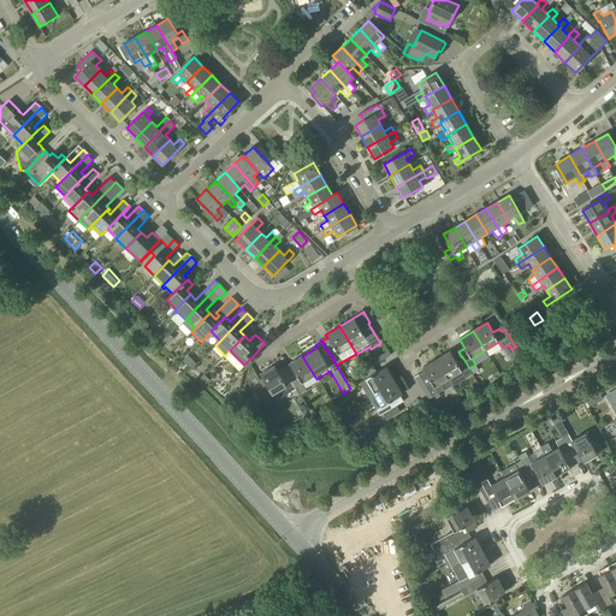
[(388,351),(377,357),(379,361),(390,355),(388,351)]
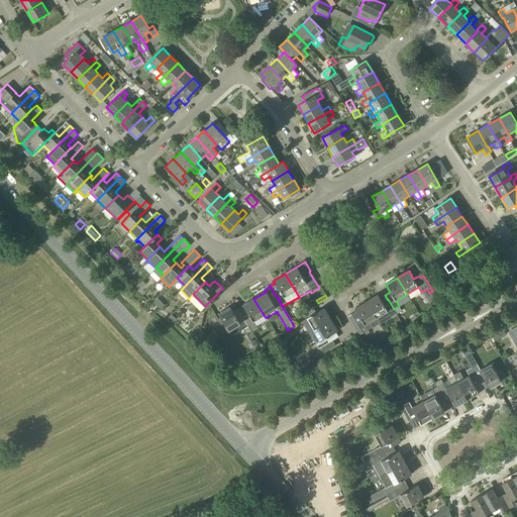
[(388,300),(387,299),(383,302),(378,295),(367,302),(377,318),(388,311),(391,317),(396,313),(394,309),(388,299),(388,300)]
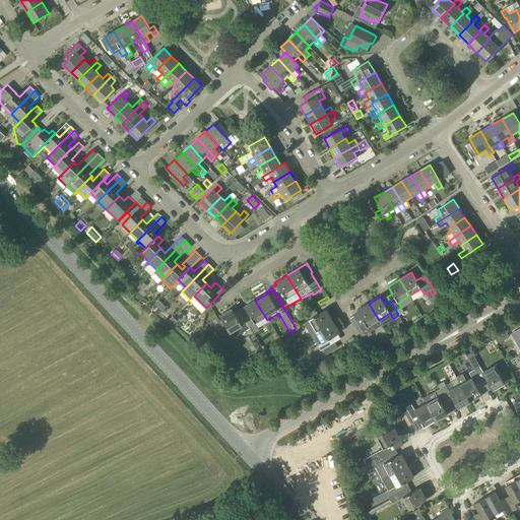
[(257,326),(267,320),(255,301),(246,307),(245,307),(241,309),(246,317),(245,317),(251,327),(250,327),(254,334),(260,330),(257,326)]
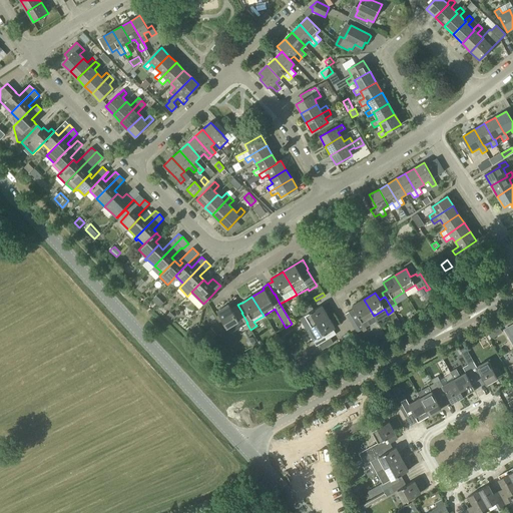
[(357,314),(352,317),(360,331),(370,325),(367,320),(374,316),(364,300),(353,306),(357,314)]
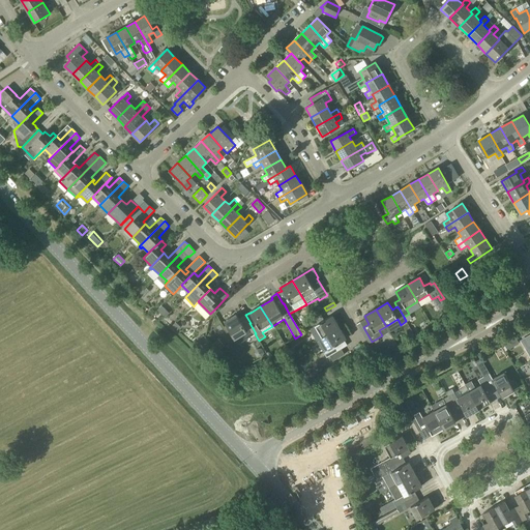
[(251,323),(245,315),(243,316),(246,319),(241,322),(236,314),(225,321),(232,333),(230,334),(235,343),(240,344),(249,337),(255,333),(256,333),(249,323),(251,323)]
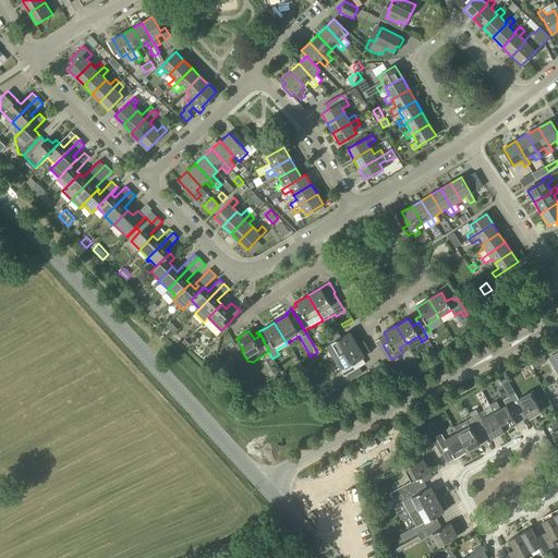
[(338,331),(323,340),(326,347),(329,344),(337,356),(358,344),(350,332),(341,337),(338,331)]
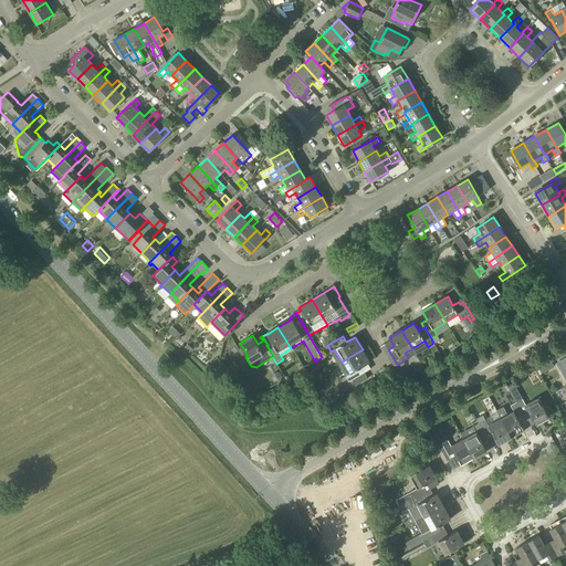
[(342,362),(337,364),(341,369),(348,383),(352,388),(357,385),(367,378),(364,373),(370,369),(367,364),(369,362),(363,349),(342,362)]
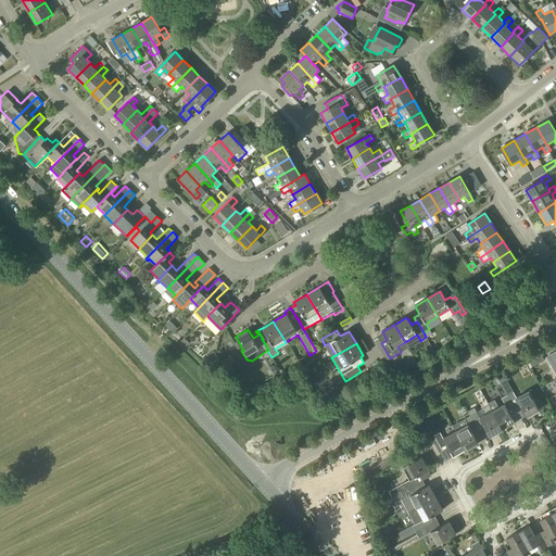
[(228,356),(223,359),(229,368),(235,365),(228,356)]
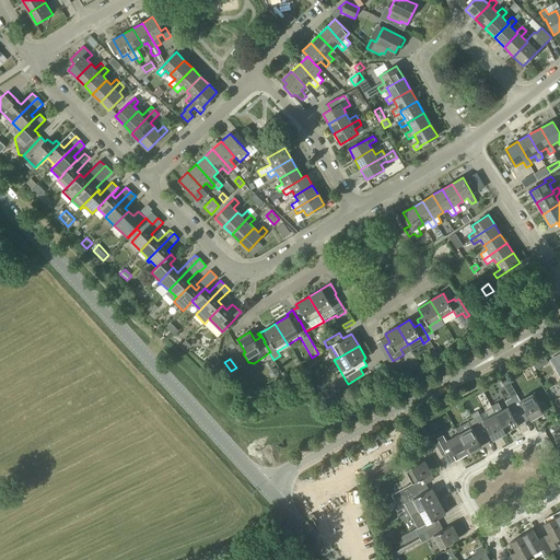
[(407,374),(406,373),(401,366),(395,371),(399,377),(399,378),(407,374)]
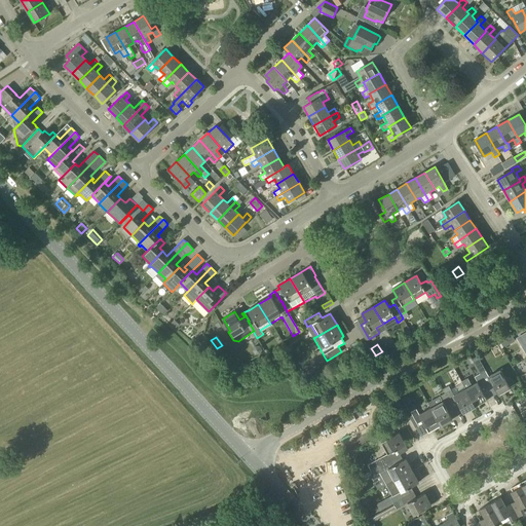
[(259,347),(255,347),(253,351),(255,355),(260,355),(262,351),(259,347)]
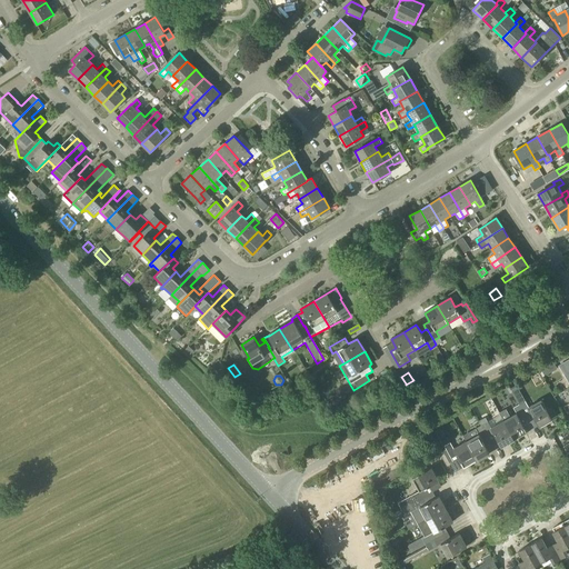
[(519,405),(528,420),(533,417),(539,426),(552,419),(542,400),(529,408),(526,401),(519,405)]
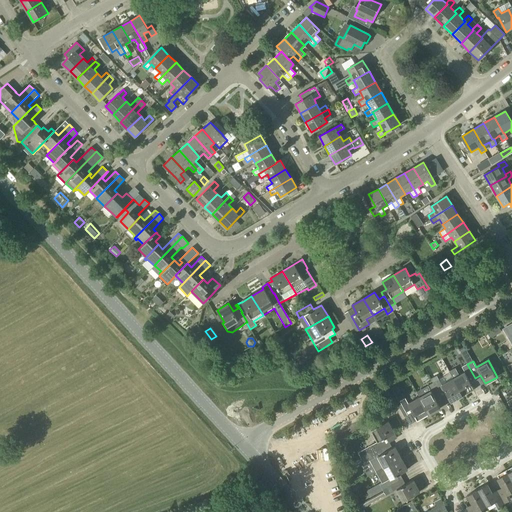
[(474,379),(475,378),(467,364),(462,367),(465,373),(459,376),(456,370),(453,369),(449,371),(453,379),(463,396),(474,389),(468,377),(472,375),(474,379)]
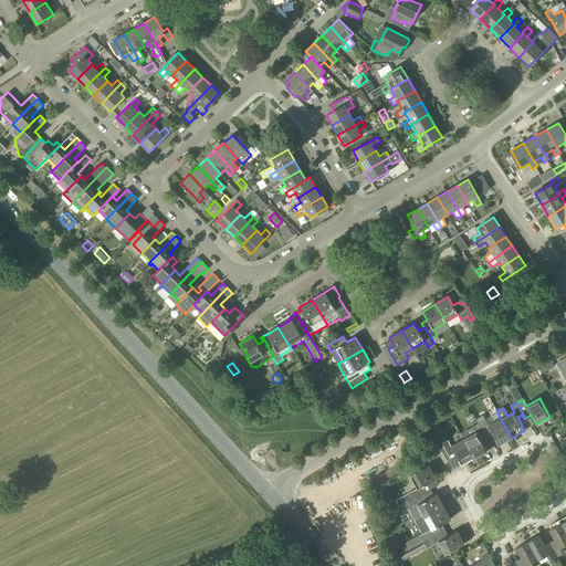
[(499,444),(512,438),(501,419),(489,426),(485,420),(480,423),(489,439),(494,436),(499,444)]
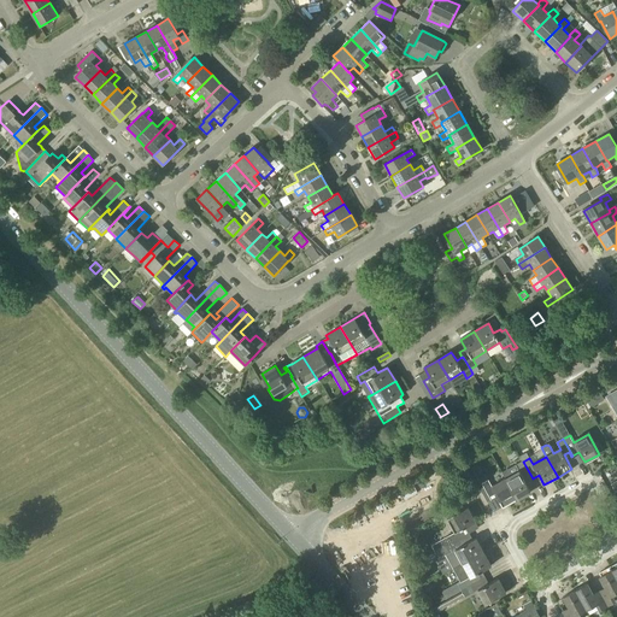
[(526,482),(533,479),(523,462),(516,465),(519,471),(506,479),(517,499),(532,492),(526,482)]
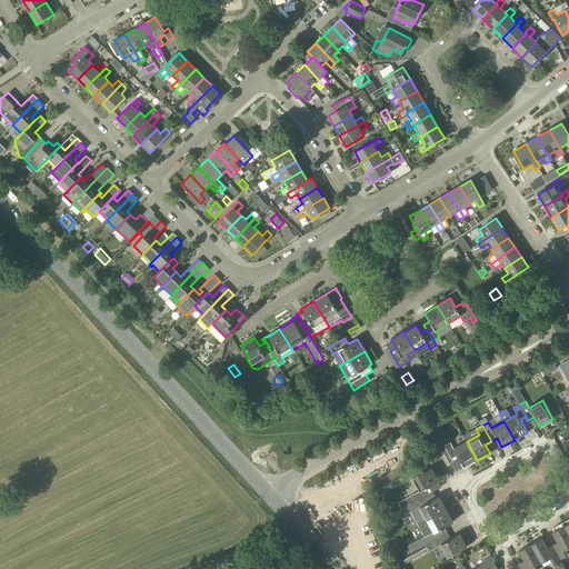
[(463,468),(477,460),(467,441),(453,449),(450,442),(443,446),(453,462),(459,459),(463,468)]
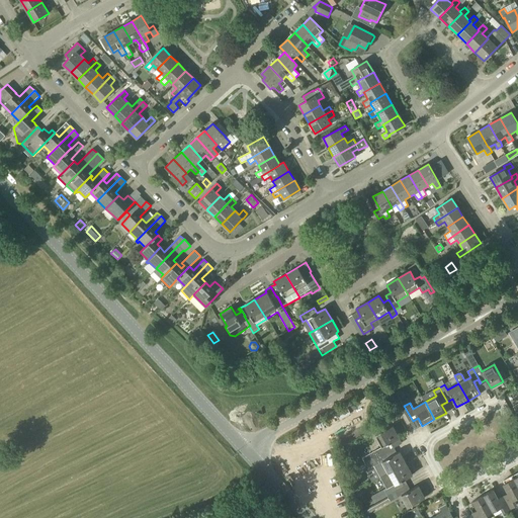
[(373,458),(394,448),(402,443),(400,438),(393,426),(375,435),(382,447),(370,453),(373,458)]
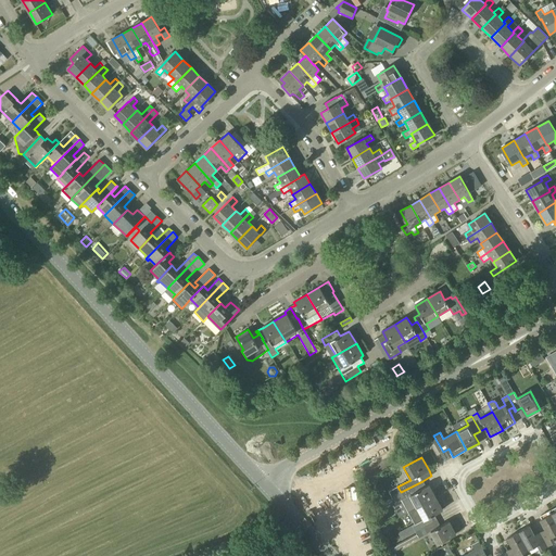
[(408,513),(436,497),(429,485),(426,487),(422,481),(401,492),(392,497),(395,504),(401,500),(408,513)]
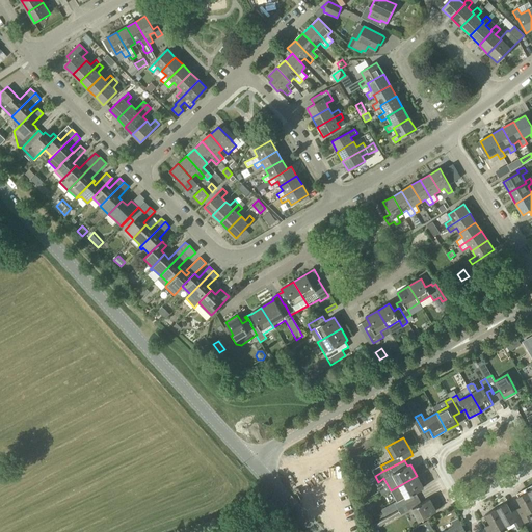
[(398,509),(419,498),(416,493),(424,488),(417,476),(391,490),(397,502),(395,503),(398,509)]
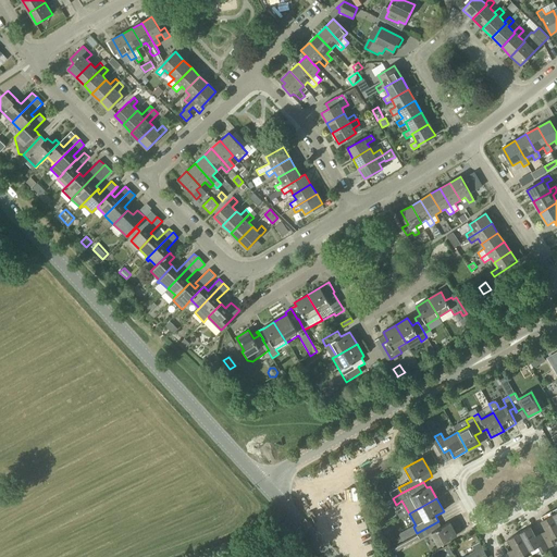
[(556,523),(551,511),(541,517),(543,520),(542,521),(546,530),(541,533),(548,547),(556,543),(555,542),(556,540),(556,523)]
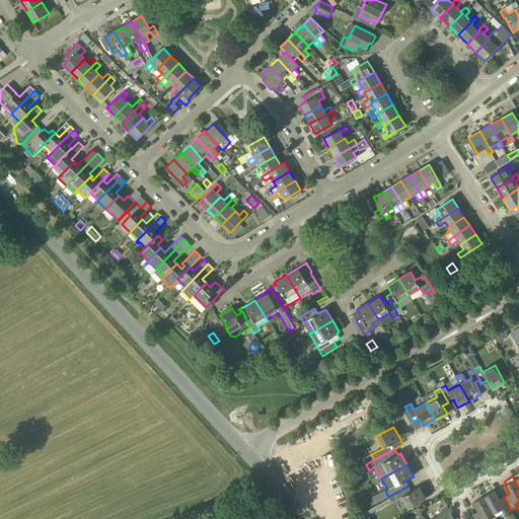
[(409,486),(388,497),(391,502),(402,496),(410,508),(426,499),(420,487),(412,492),(409,486)]
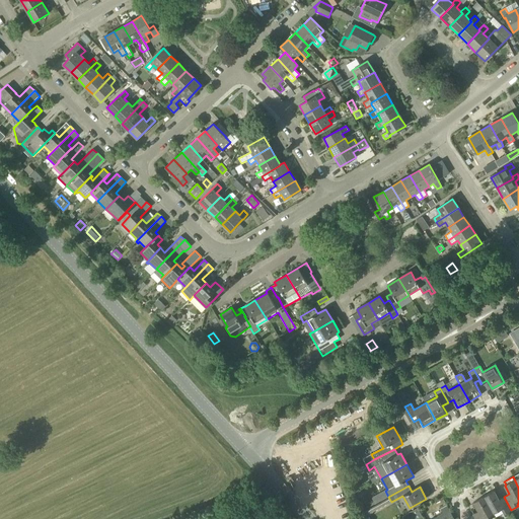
[(511,510),(504,497),(499,500),(494,492),(484,497),(494,514),(502,509),(504,514),(511,510)]
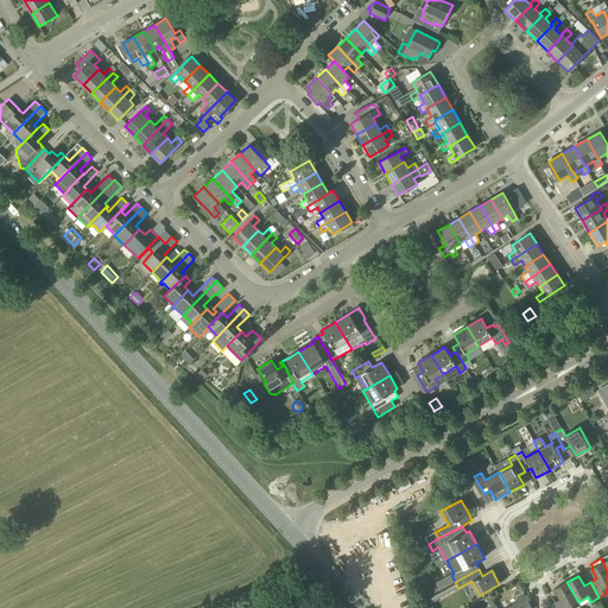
[(568,607),(578,602),(567,582),(555,589),(561,599),(553,602),(557,607),(568,607)]
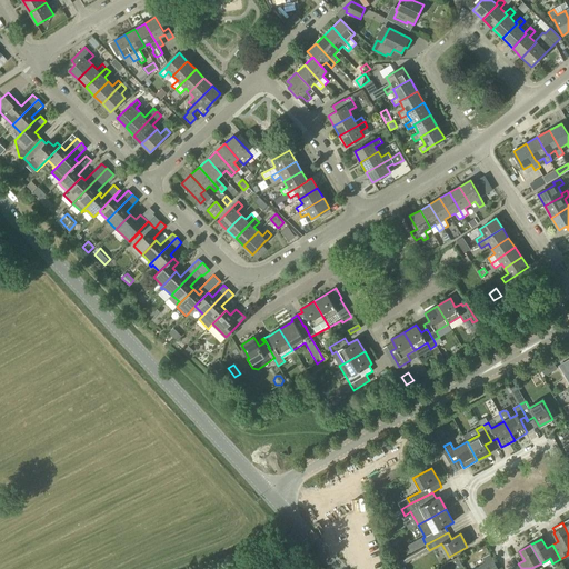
[(476,568),(475,568),(497,568),(490,555),(482,558),(486,563),(476,568)]
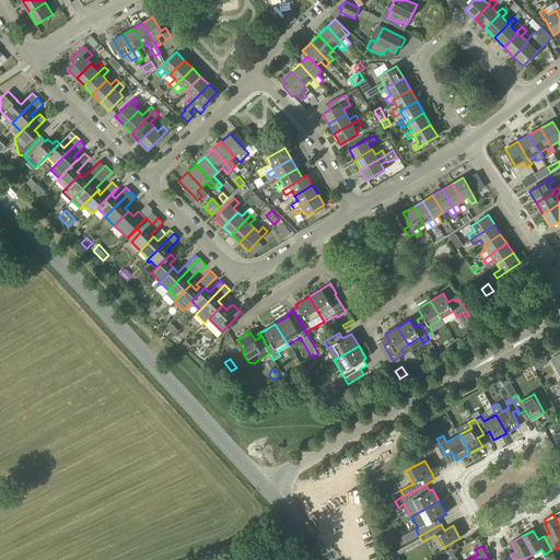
[(438,557),(438,559),(446,559),(455,556),(452,550),(438,557)]
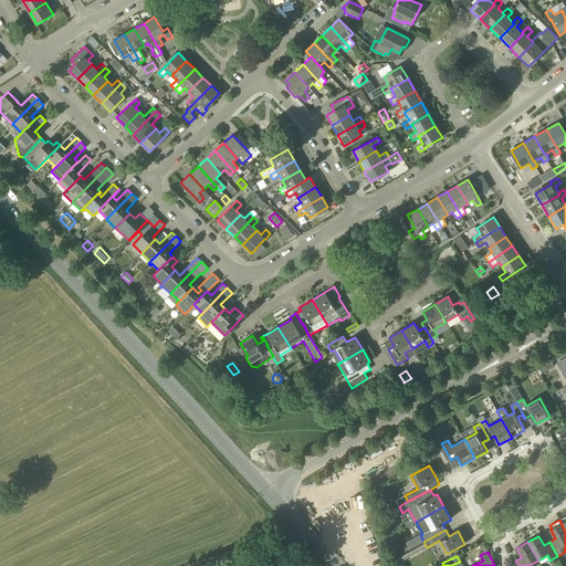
All buildings are outlined.
